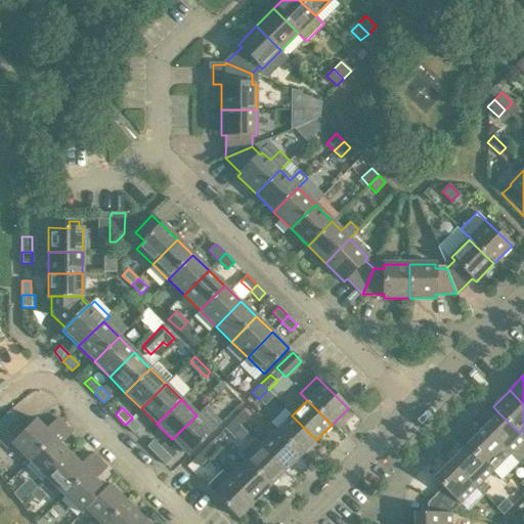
[(198,417),(197,416),(172,439),(188,455),(222,423),(207,407),(198,417)]
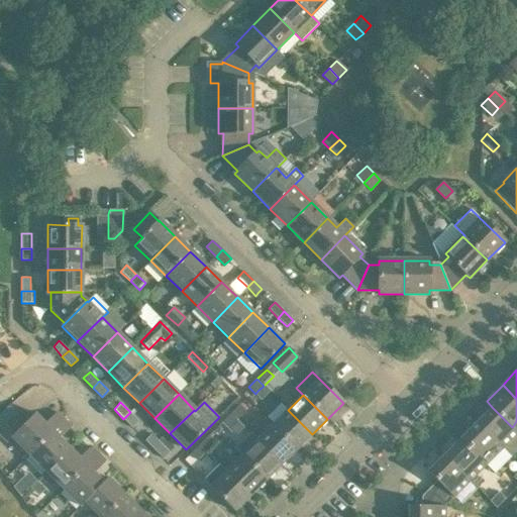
[(230,414),(236,421),(246,411),(239,404),(230,414)]
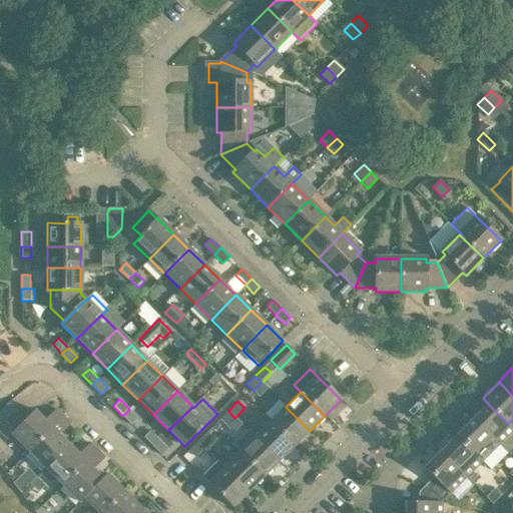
[(488,404),(473,420),(498,445),(512,429),(512,427),(509,423),(508,424),(488,404)]
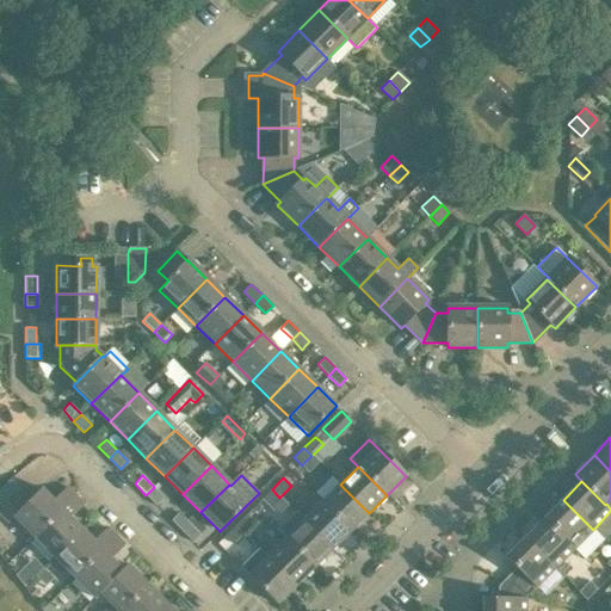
[(340,485),(322,503),(351,531),(369,513),(340,485)]
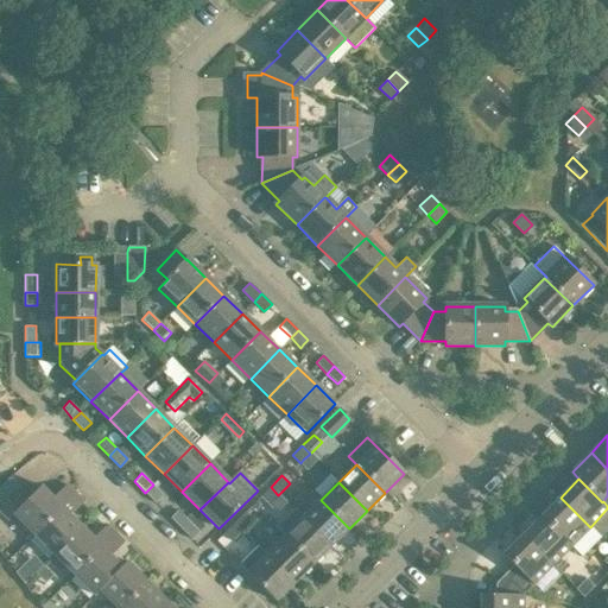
[(153,485),(145,493),(156,502),(163,495),(153,485)]
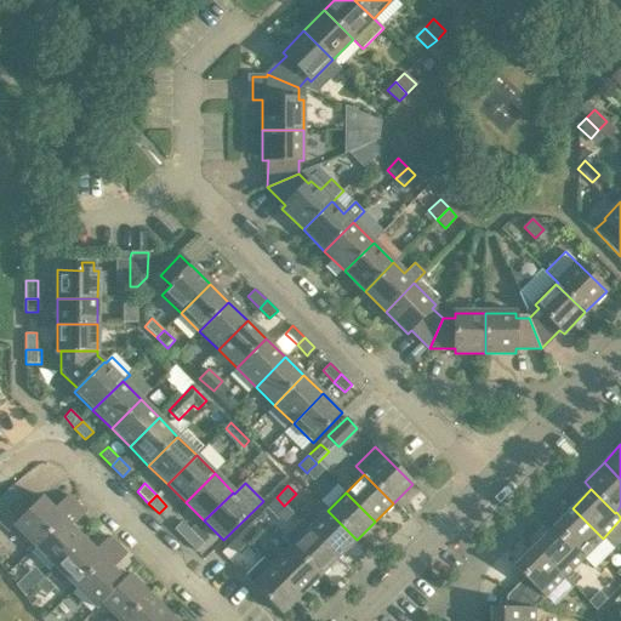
[(13,527),(34,547),(77,505),(68,496),(55,510),(43,497),(29,511),(20,501),(0,519),(0,523),(9,531),(13,527)]
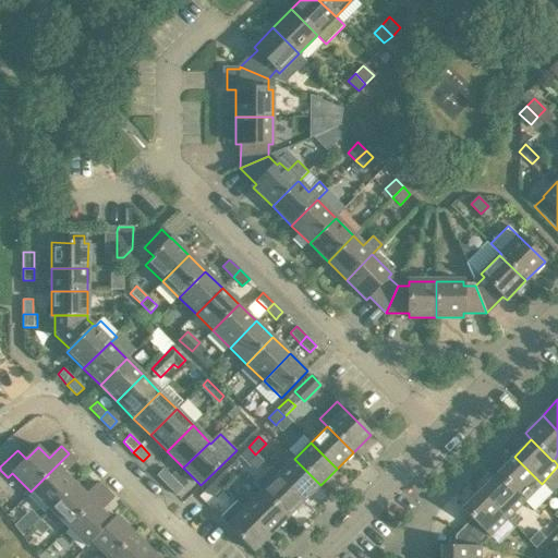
[(255,455),(249,447),(239,457),(246,463),(255,455)]
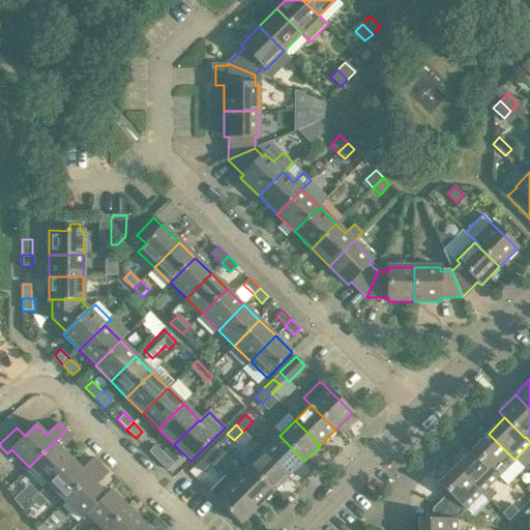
[(29,467),(47,484),(71,460),(61,450),(72,438),(65,431),(29,467)]
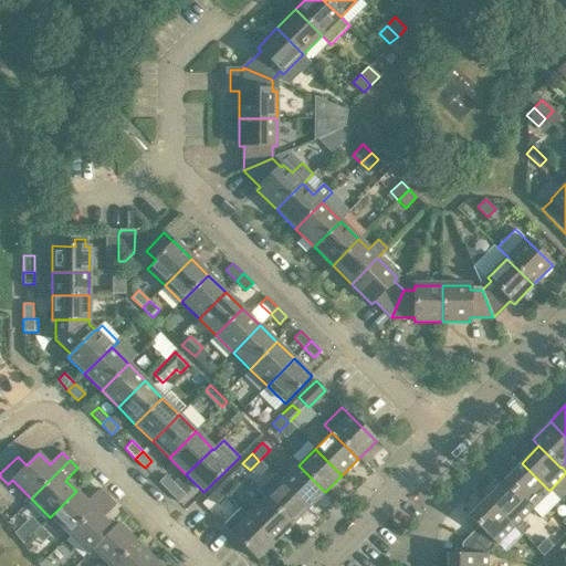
[(503,481),(532,509),(549,491),(522,463),(503,481)]
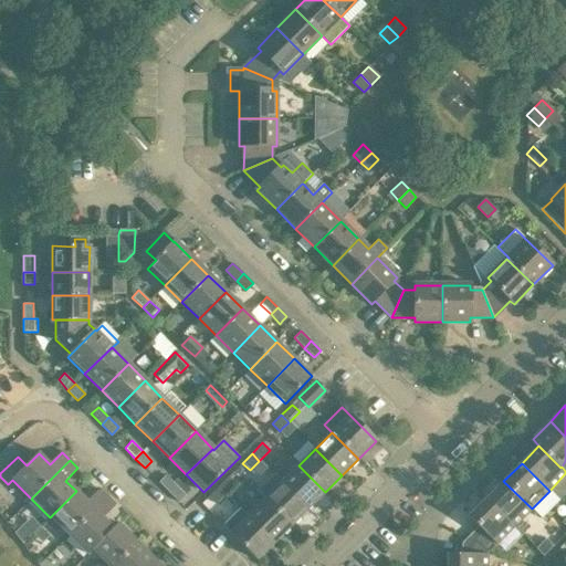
[(282,482),(308,509),(325,492),(299,465),(287,475),(281,469),(275,475),(282,482)]
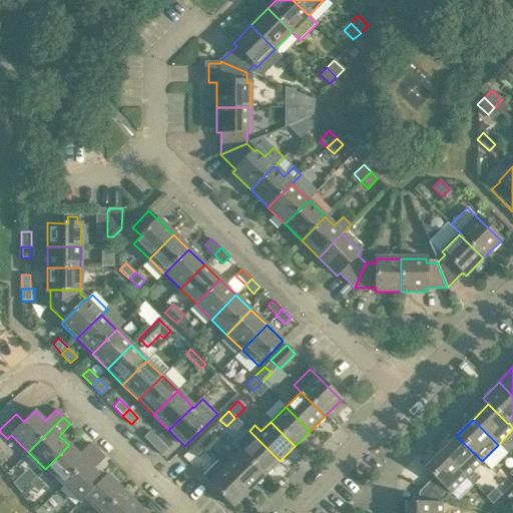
[(153,446),(159,440),(150,430),(144,437),(153,446)]
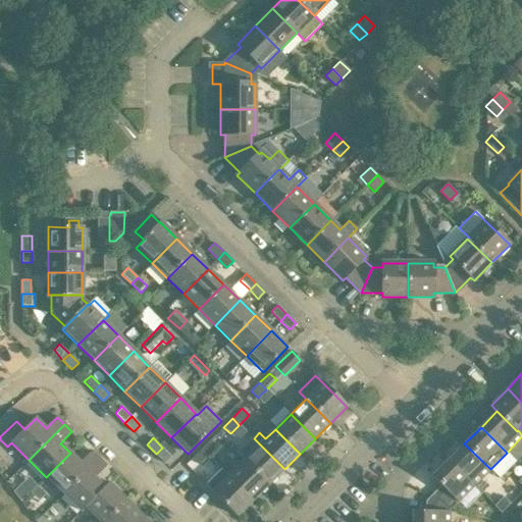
[(244,461),(268,484),(284,469),(260,445),(254,438),(253,437),(237,453),(244,461)]
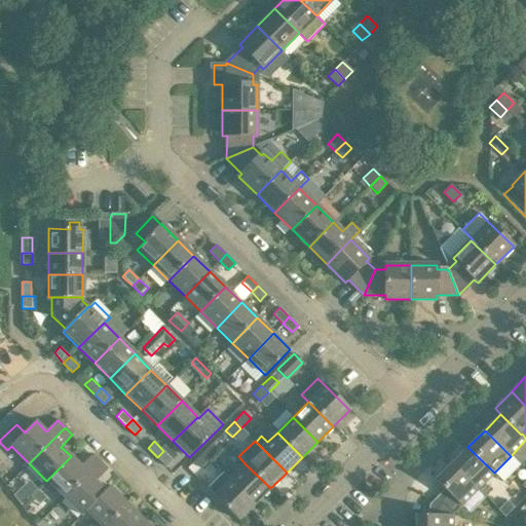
[(202,453),(210,459),(219,449),(213,443),(202,453)]
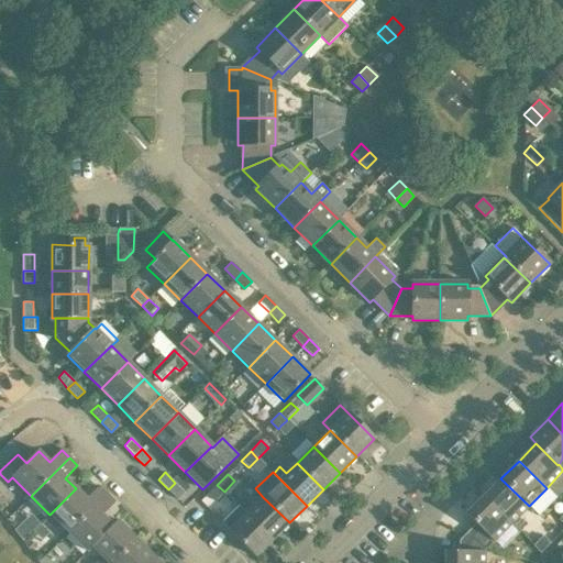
[(176,483),(175,483),(168,489),(178,499),(189,487),(180,478),(176,483)]
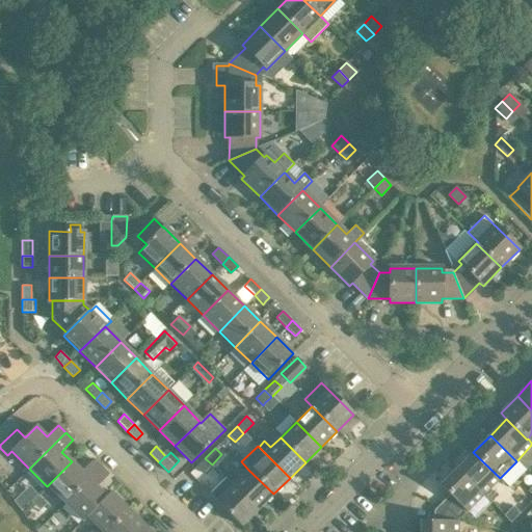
[(473,452),(456,469),(483,495),(500,478),(473,452)]
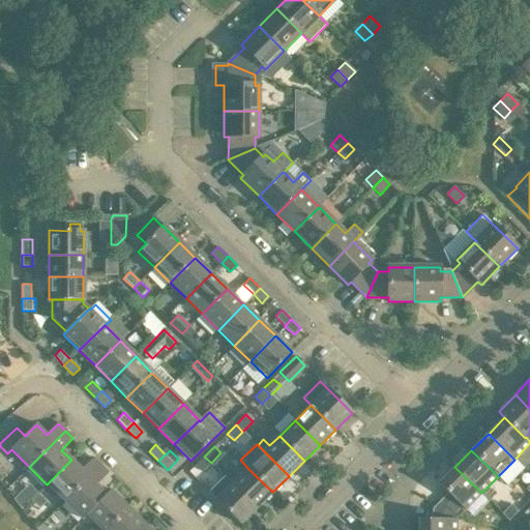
[(211,463),(204,457),(196,465),(202,471),(211,463)]
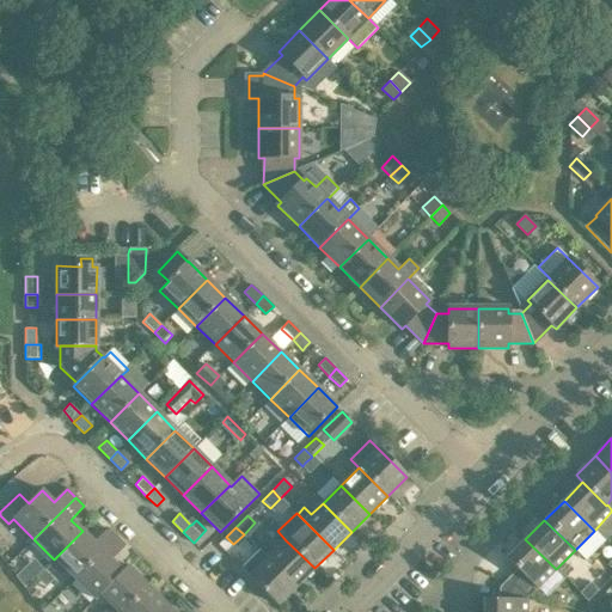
[(54,560),(74,580),(115,538),(108,530),(93,543),(83,531),(54,560)]
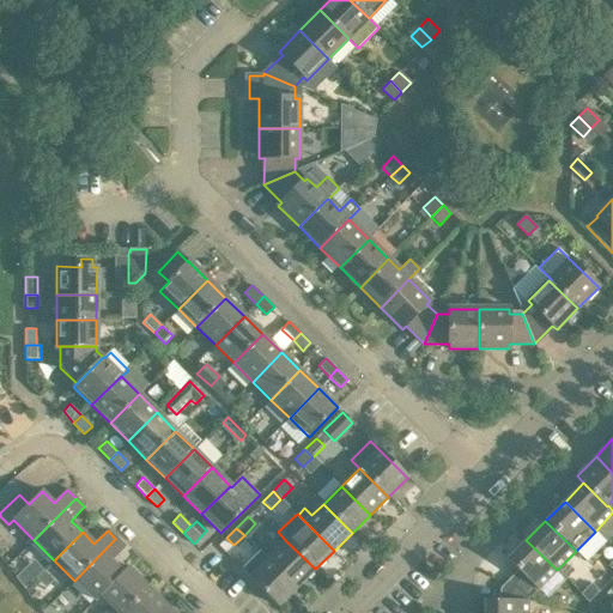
[(125,547),(115,539),(74,581),(95,601),(99,595),(122,572),(111,560),(125,547)]
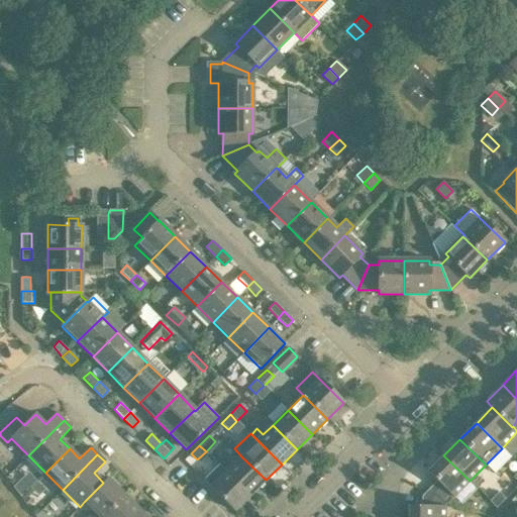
[(435,482),(424,492),(447,503),(470,481),(443,455),(427,473),(435,482)]
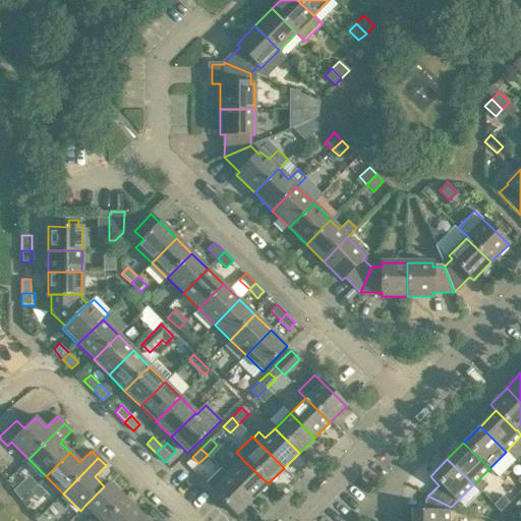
[(243,460),(228,474),(227,475),(251,500),(268,483),(243,460)]
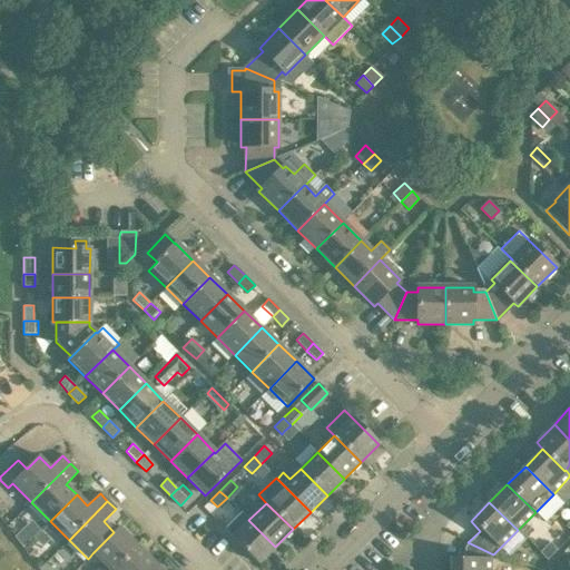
[(248,520),(249,519),(243,512),(225,531),(257,564),(275,547),(248,520)]
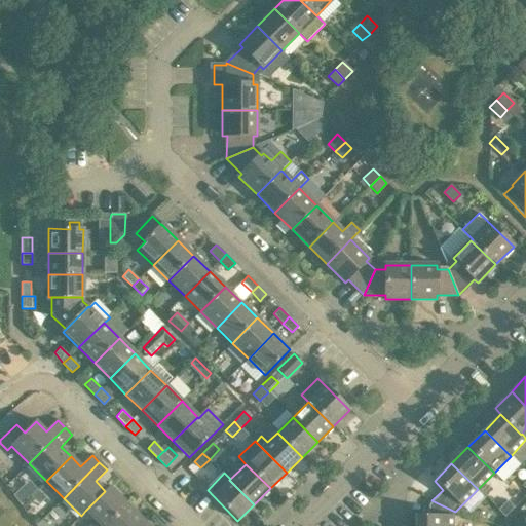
[(90,525),(105,525),(127,504),(110,487),(105,491),(85,511),(96,521),(90,525)]
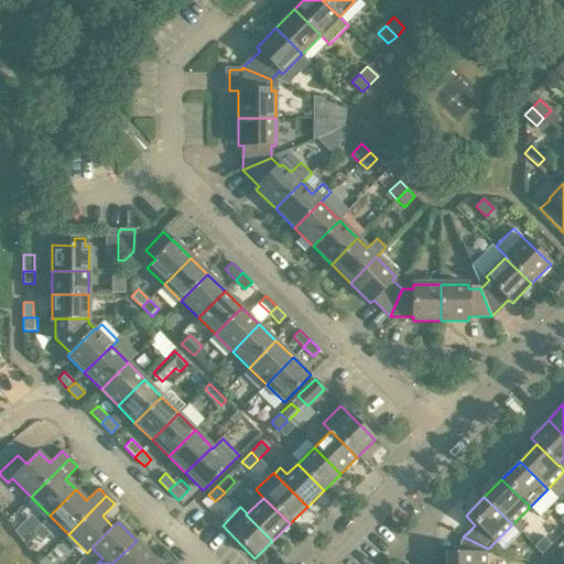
[(445,552),(445,563),(484,563),(485,553),(488,549),(463,537),(458,541),(459,552),(445,552)]
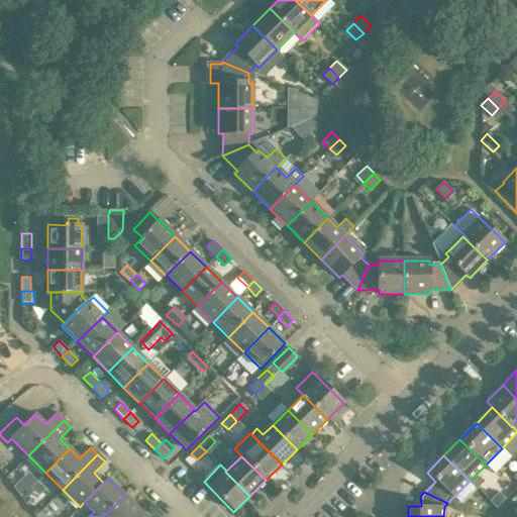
[(489,501),(496,507),(505,498),(499,492),(489,501)]
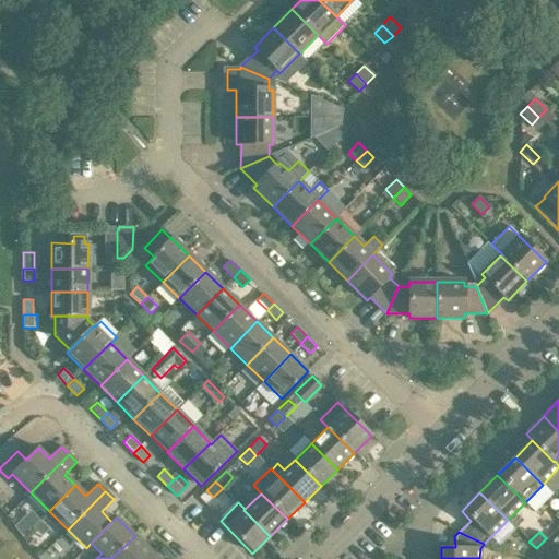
[(149,558),(153,555),(135,536),(111,558),(149,558)]
